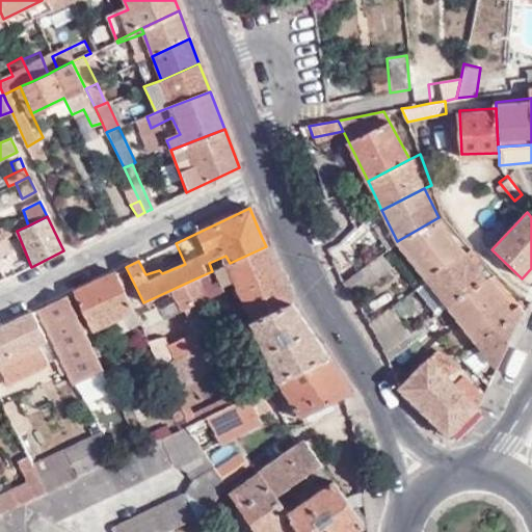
[(427,278),(463,253),(439,217),(397,241),(427,278)]
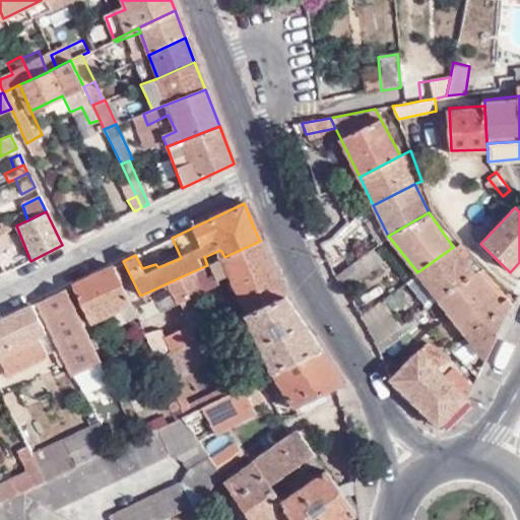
[(239,318),(284,296),(260,241),(224,257),(207,265),(189,273),(198,291),(213,284),(212,279),(224,274),(239,305),(232,309),(229,306),(209,316),(215,329),(218,327),(239,318)]
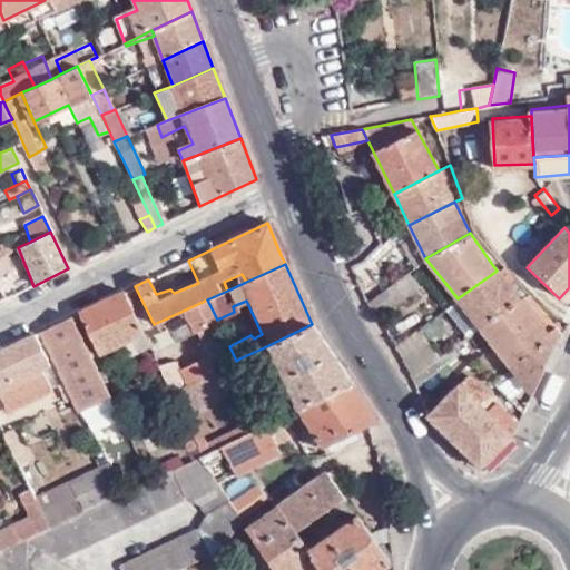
[(480,326),(528,294),(504,266),(497,271),(458,298),(445,307),(467,336),(480,326)]
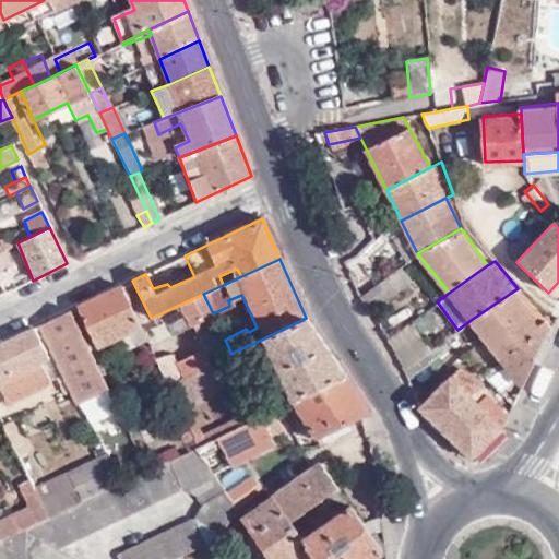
[(359,298),(368,312),(394,294),(394,293),(406,283),(396,270),(359,298)]
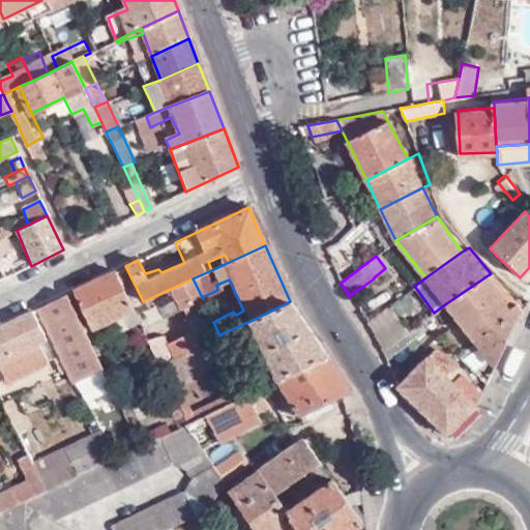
[(131,308),(114,271),(71,292),(90,328),(131,308)]
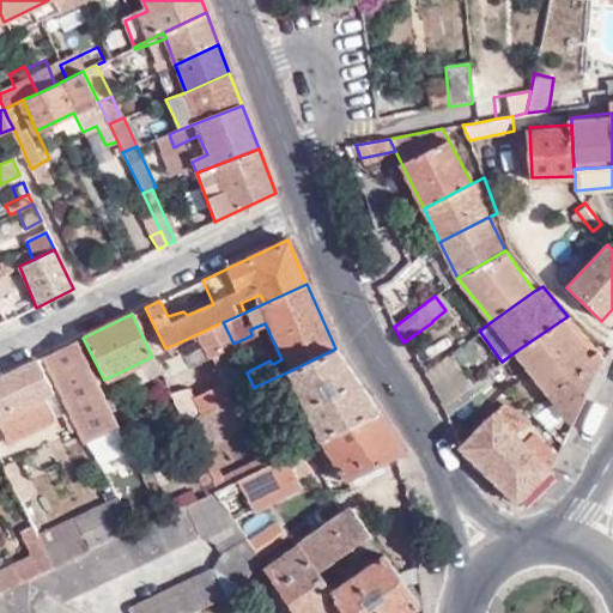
[(574,419),(604,359),(568,316),(516,351),(553,398),(574,419)]
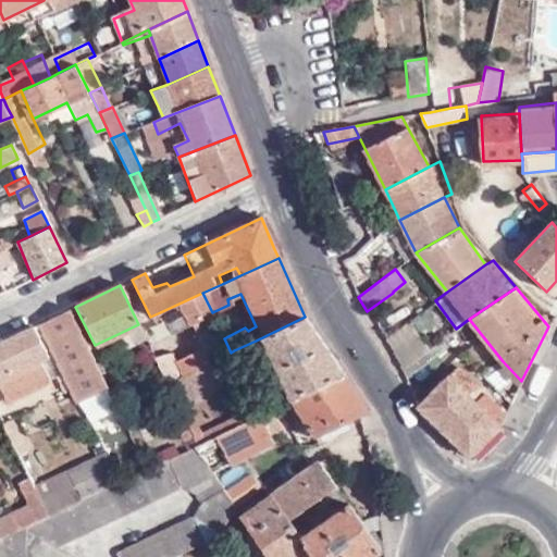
[(212,312),(202,293),(160,312),(171,334),(188,325),(199,349),(173,362),(169,355),(155,359),(166,384),(180,378),(231,353),(224,338),(212,312)]
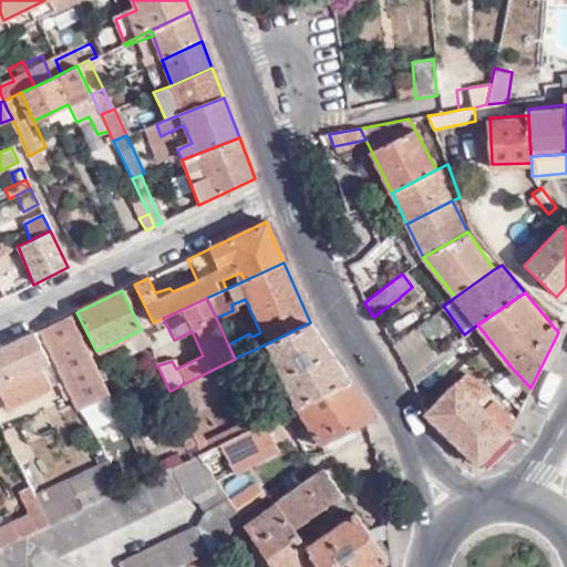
[(107,395),(68,316),(50,325),(38,331),(76,410),(107,395)]
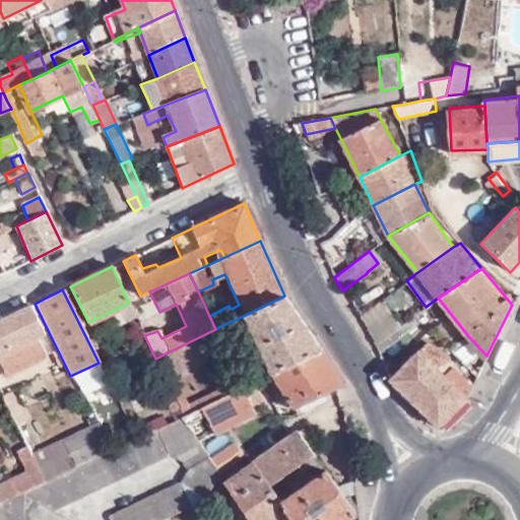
[(272,370),(319,347),(284,296),(239,318),(272,370)]
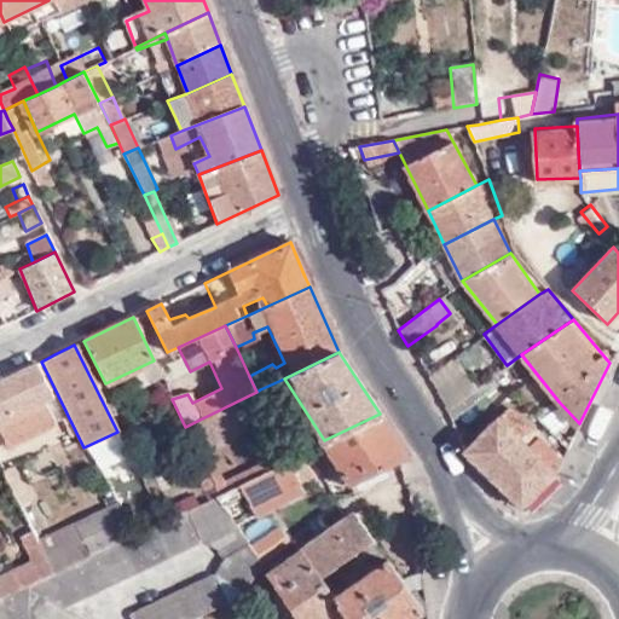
[(427,372),(446,408),(473,389),(450,357),(427,372)]
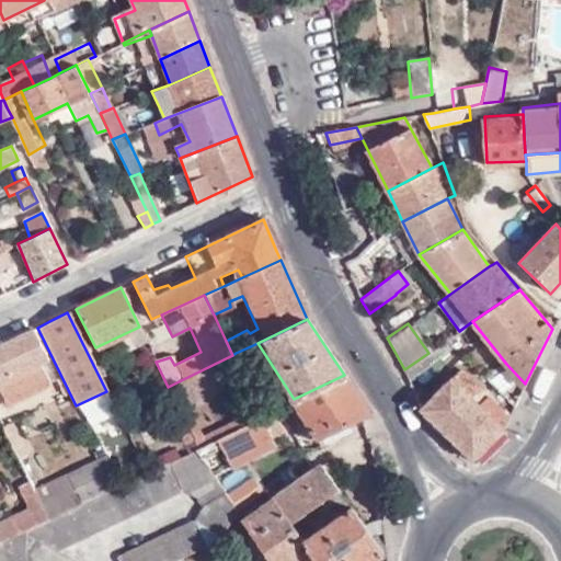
[(48,359),(33,329),(0,344),(0,393),(8,408),(50,387),(38,363),(48,359)]
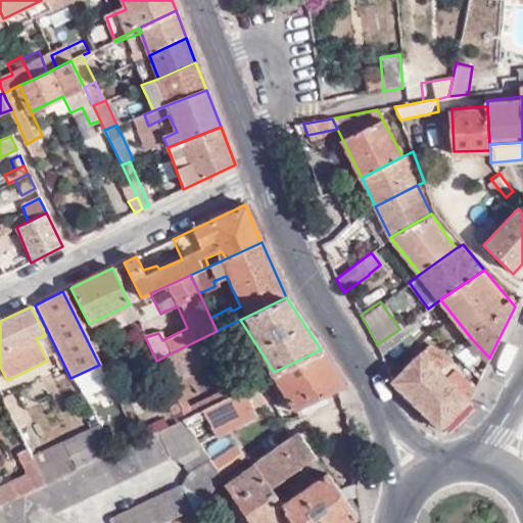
[(222,334),(220,329),(217,331),(169,354),(177,372),(209,355),(203,344),(222,334)]
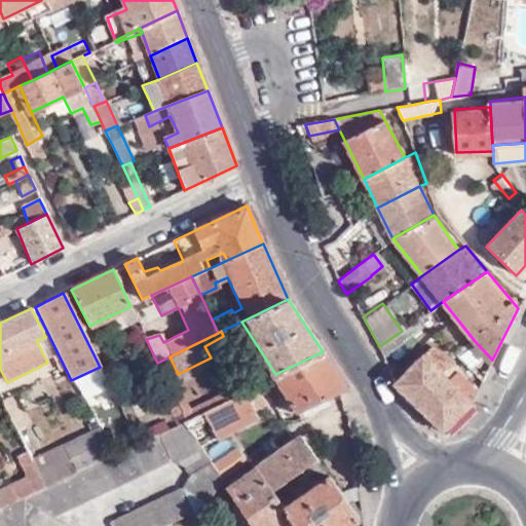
[(472,401),(478,389),(433,343),(397,381),(445,428),(472,401)]
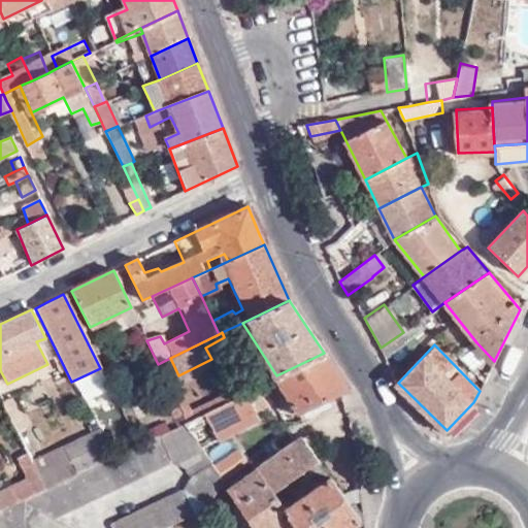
[(300,414),(348,388),(324,353),(276,375),(278,378),(300,414)]
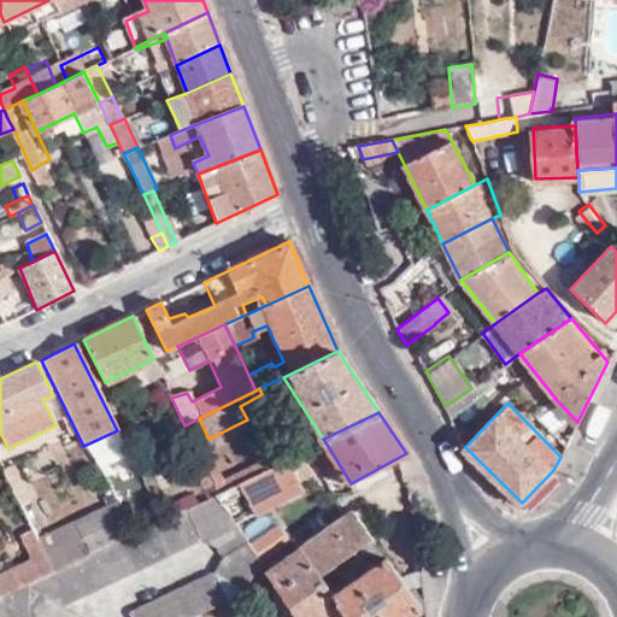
[(563,459),(560,457),(553,470),(522,503),(465,447),(463,451),(522,506),(557,470),(563,459)]
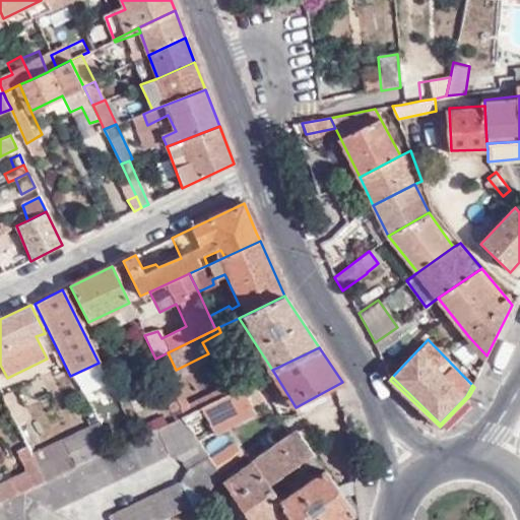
[(268,405),(255,378),(236,387),(182,413),(181,414),(196,439),(268,405)]
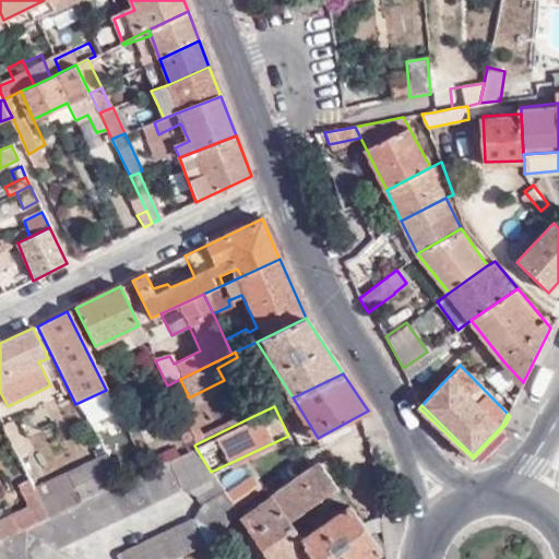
[(181,417),(195,444),(253,416),(249,408),(199,430),(192,413),(181,417)]
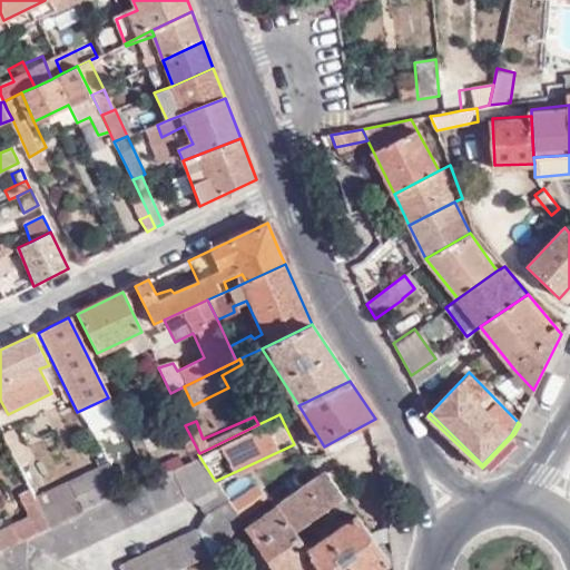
[(27,448),(41,440),(31,421),(18,428),(27,448)]
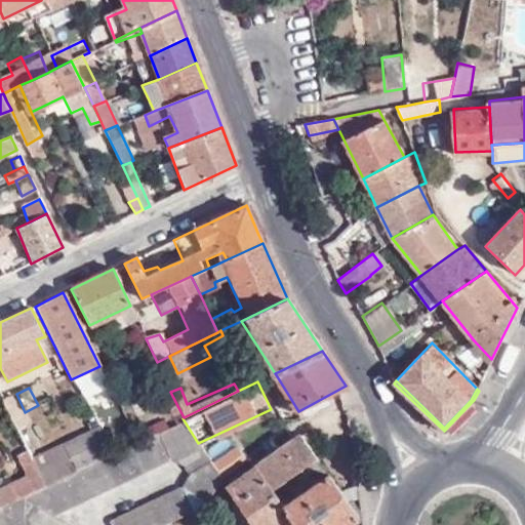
[(10,404),(5,406),(8,413),(15,412),(10,404)]
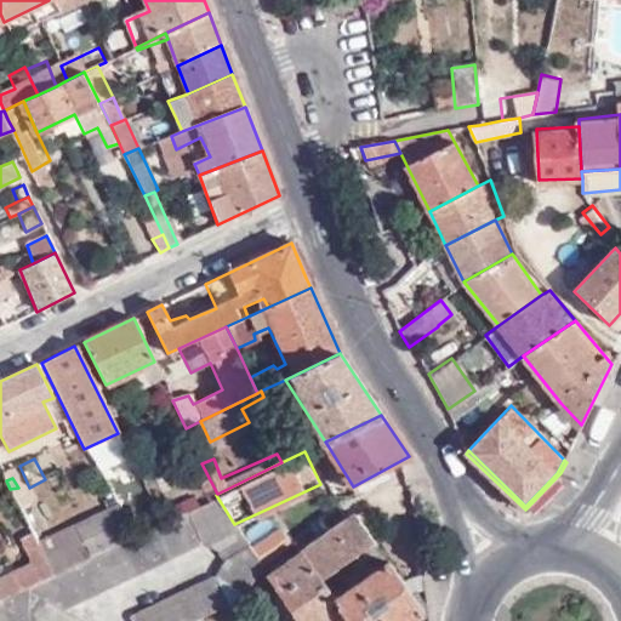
[(18,488),(10,489),(24,517),(33,513),(18,488)]
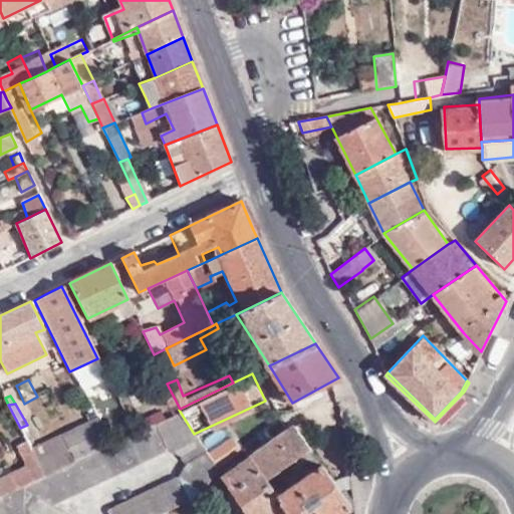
[(179,410),(134,431),(107,444),(72,462),(43,475),(32,481),(17,487),(50,506),(167,450),(178,455),(187,466),(179,476),(106,513),(162,513),(201,496),(218,470),(206,452),(194,434),(179,410)]
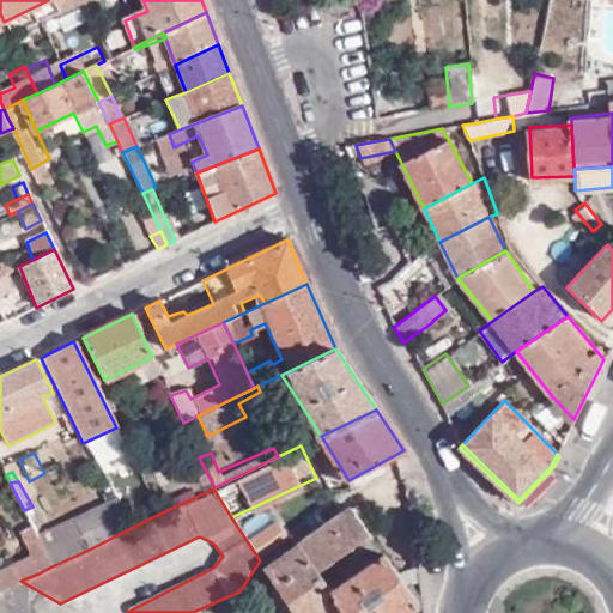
[(80,534),(121,513),(115,498),(74,519),(80,534)]
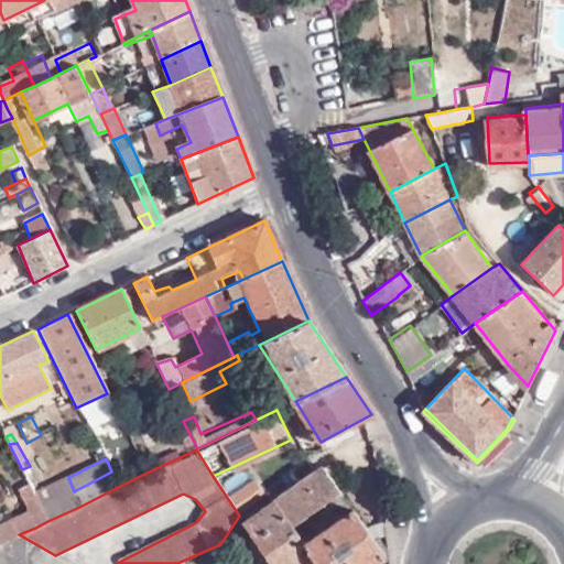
[(332,473),(329,469),(327,465),(273,505),(292,531),(342,496),(327,475),(332,473)]
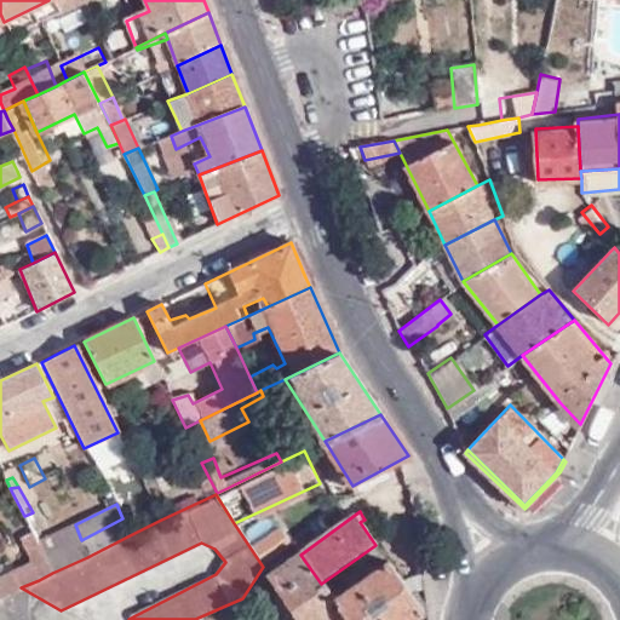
[(87,557),(130,535),(122,518),(81,540),(87,557)]
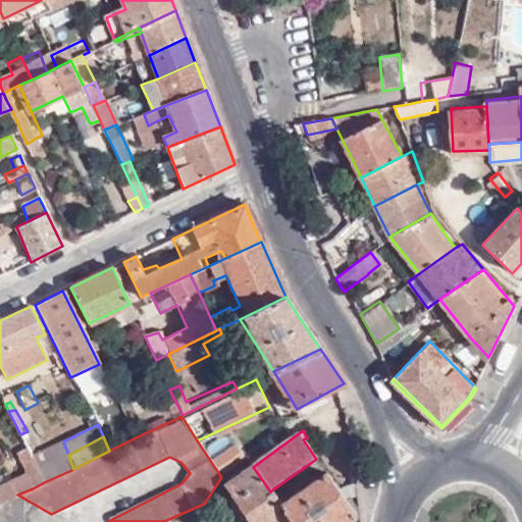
[(44,482),(73,469),(68,455),(63,441),(32,457),(44,482)]
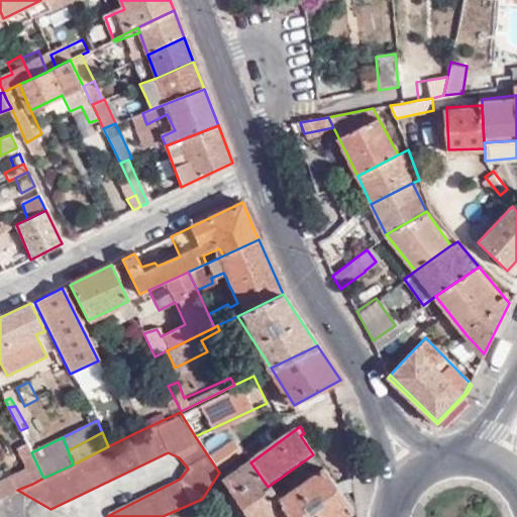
[(219,473),(242,456),(233,441),(207,454),(219,473)]
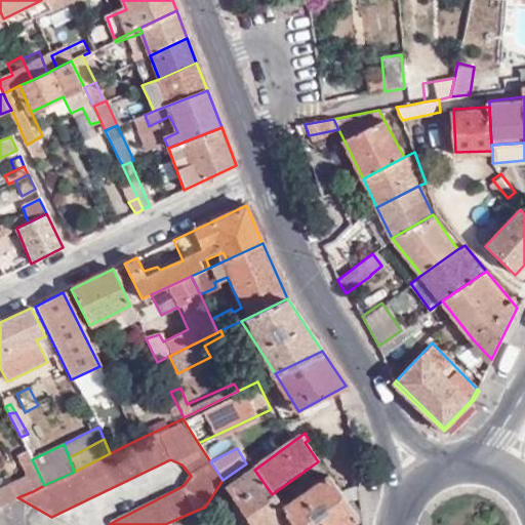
[(32,459),(26,449),(16,453),(27,477),(33,491),(44,485),(32,459)]
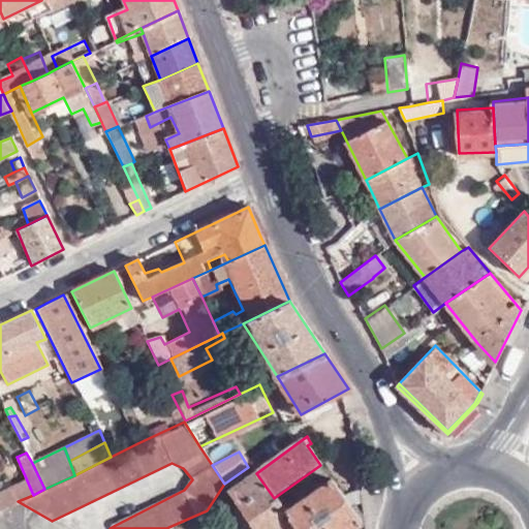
[(296,528),(360,528),(364,526),(358,517),(333,483),(296,511),(288,501),(314,483),(317,486),(330,477),(320,465),(274,498),(296,528)]
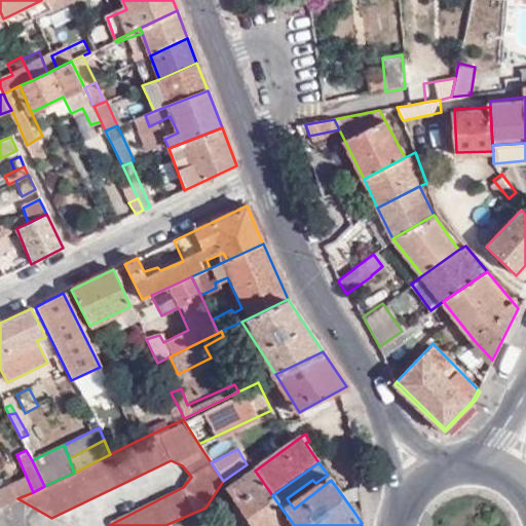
[(294,525),(272,495),(255,471),(253,472),(225,492),(250,525),(294,525)]
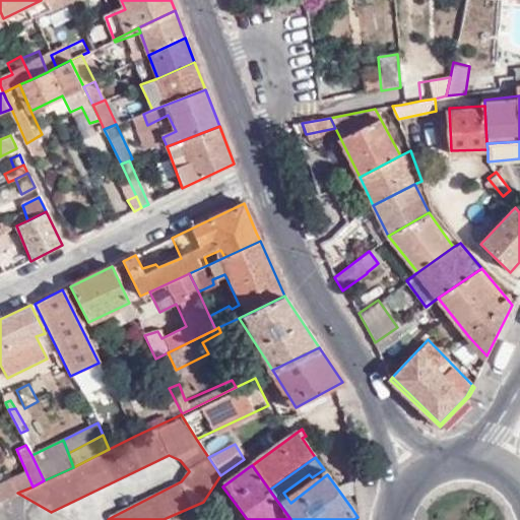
[(10,478),(17,493),(33,486),(26,472),(10,478)]
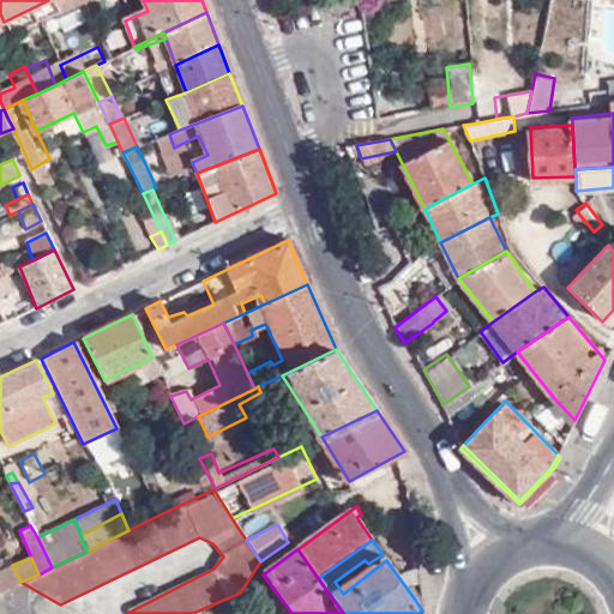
[(12,565),(0,570),(0,593),(20,582),(12,565)]
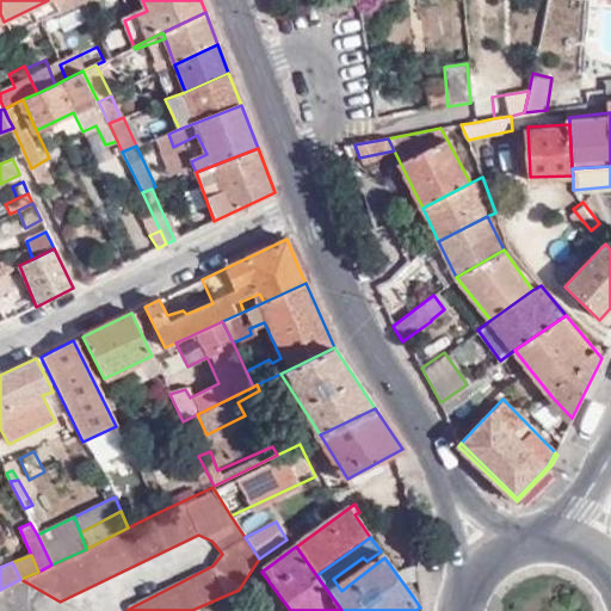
[(0,590),(0,610),(75,610),(60,602),(20,579),(0,590)]
